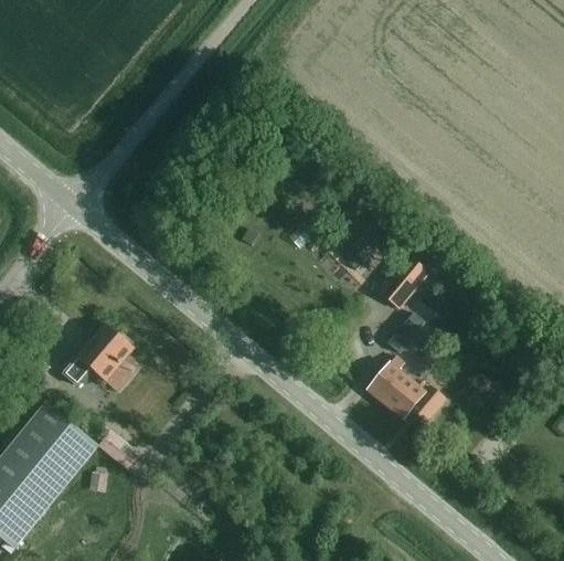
[(249,228),(244,237),(252,243),(258,232),(249,228)]
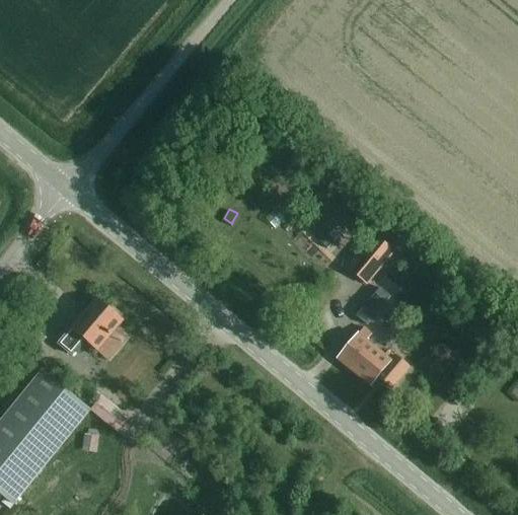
[(328,232),(321,239),(327,245),(335,238),(329,233),(328,232)]
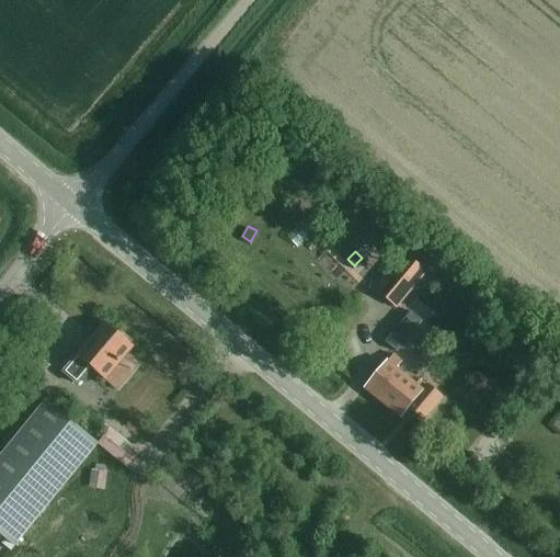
[(407,254),(378,288),(397,304),(425,270),(407,254)]
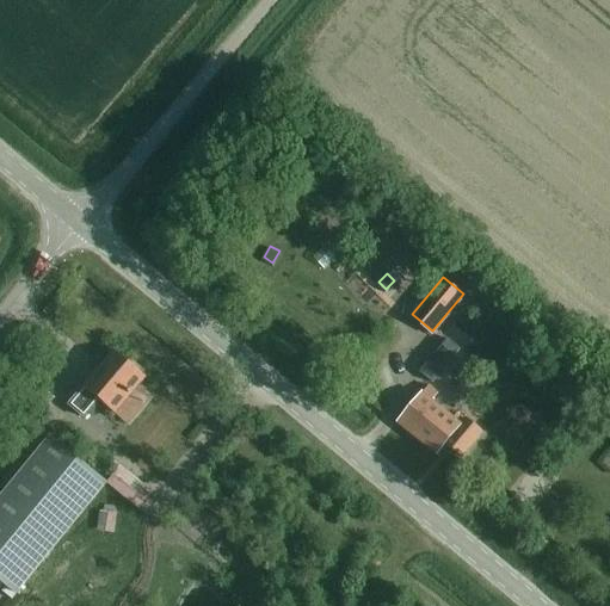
[(498,296),(491,305),(504,316),(512,307),(498,296)]
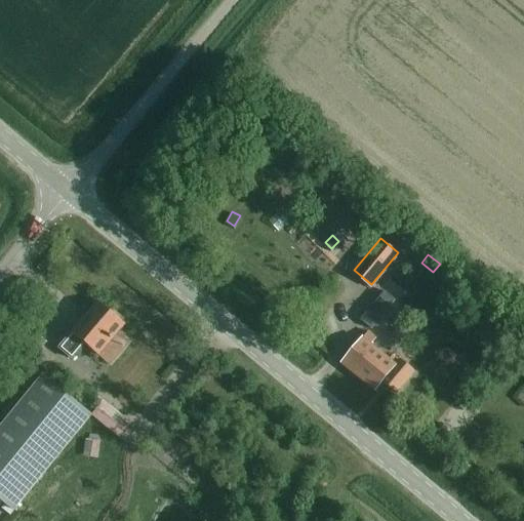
[(430,277),(424,285),(433,292),(438,285),(430,277)]
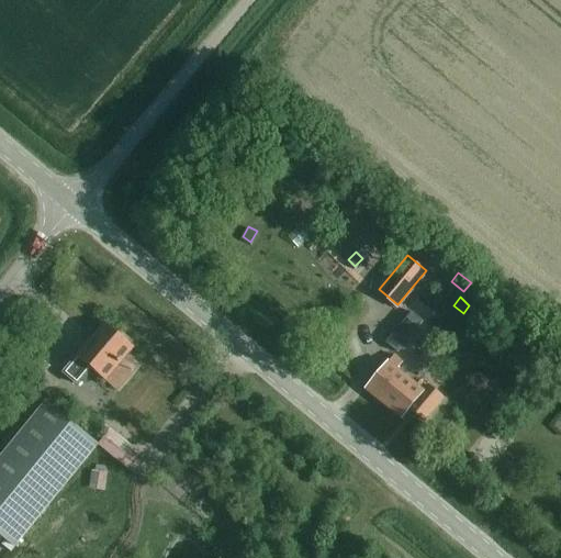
[(386,341),(397,349),(424,319),(413,309),(386,341)]
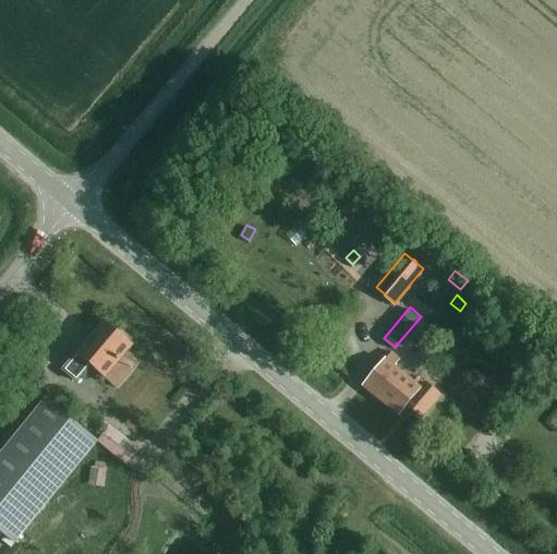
[(89,364),(104,376),(132,344),(128,340),(131,336),(120,327),(117,332),(104,320),(63,368),(76,380),(89,364)]
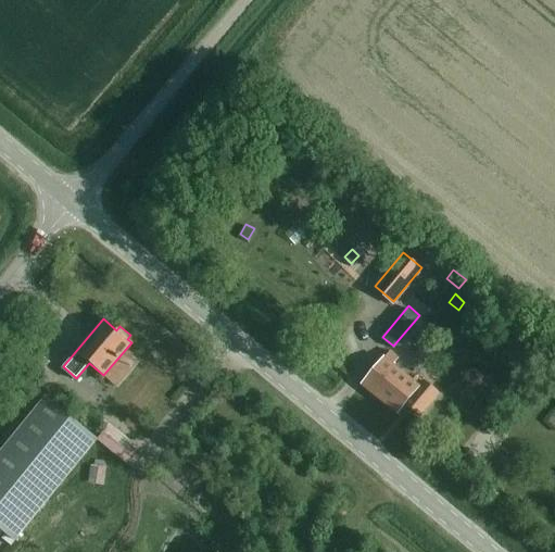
[(363,383),(398,411),(406,401),(420,414),(439,392),(425,379),(420,385),(393,362),(398,356),(390,350),(363,383)]
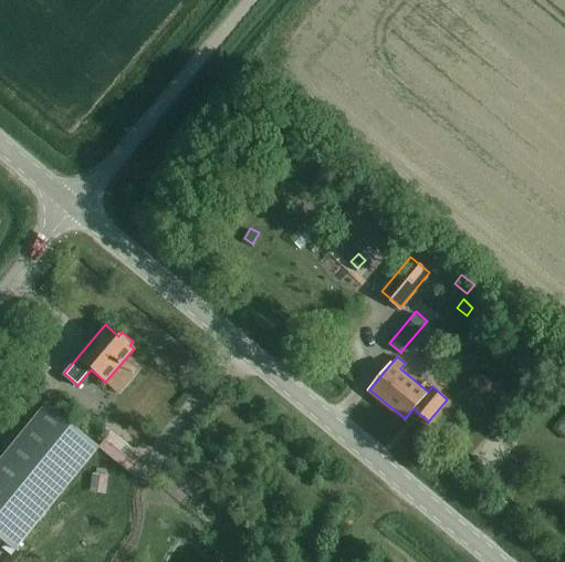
[(48,404),(0,460),(0,534),(16,548),(98,445),(48,404)]
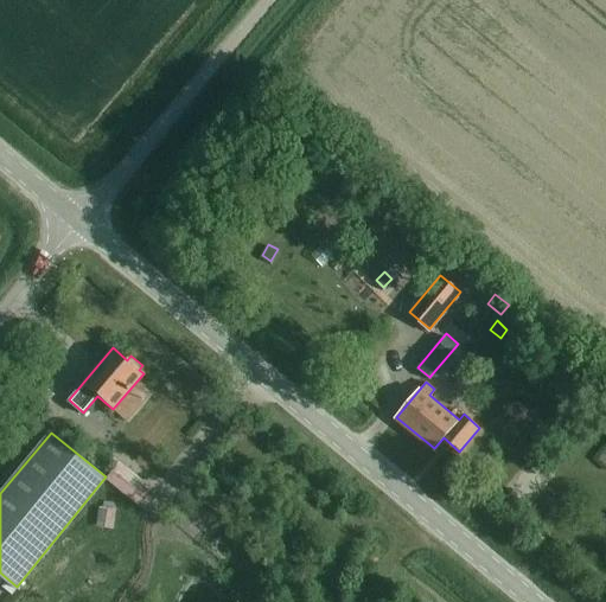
[(153,487),(120,461),(106,478),(139,505),(153,487)]
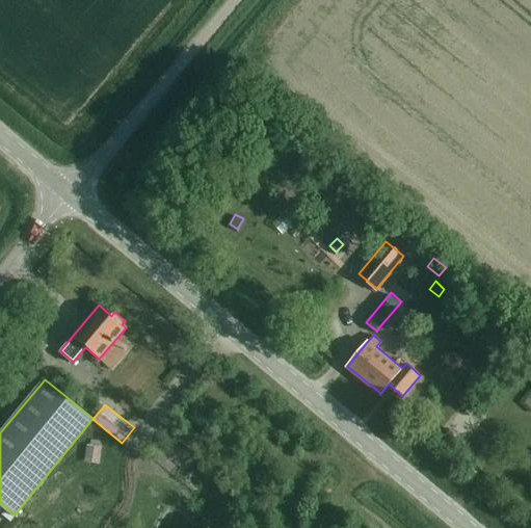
[(448,437),(453,430),(445,424),(441,430),(448,437)]
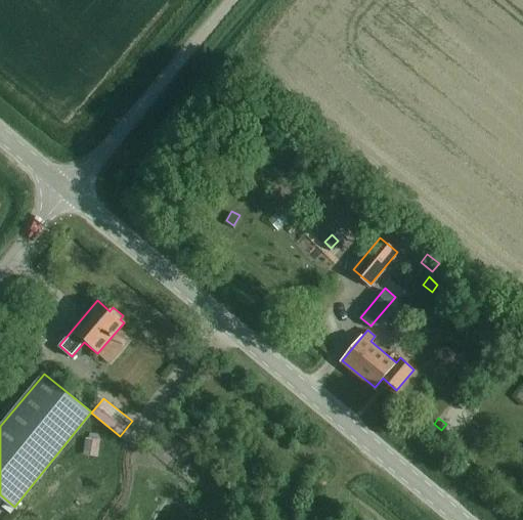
[(87,436),(85,453),(97,456),(100,438),(98,438),(99,433),(90,431),(89,437),(87,436)]
